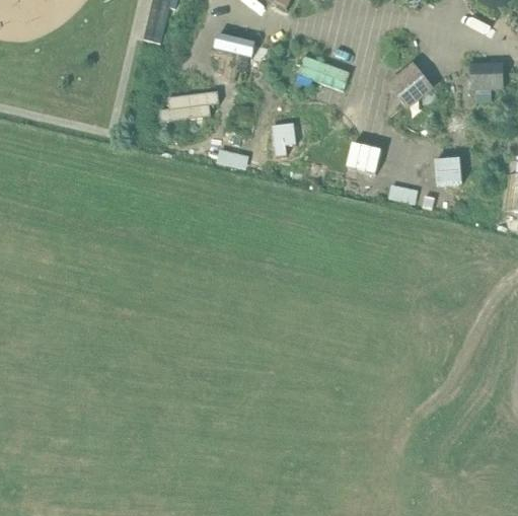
[(159,43),(168,0),(151,0),(143,39),(144,39),(159,43)]
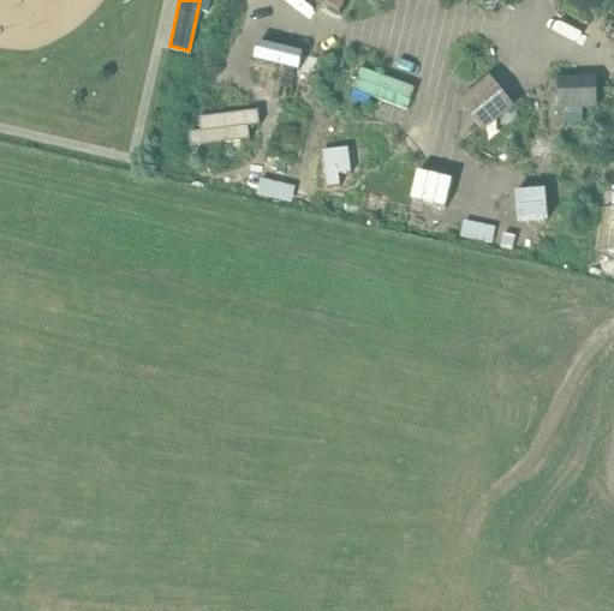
[(317,0),(325,4),(339,12),(345,0),(317,0)]
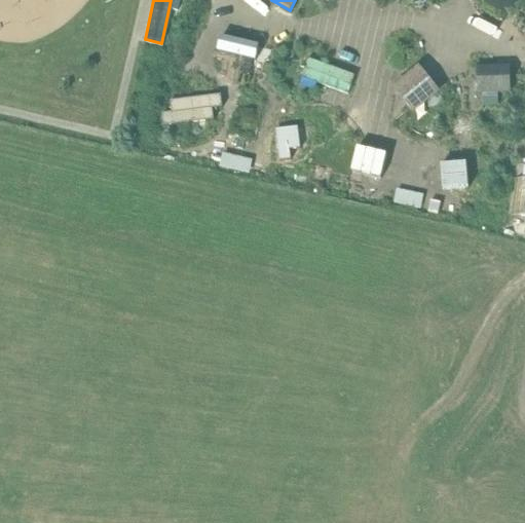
[(220,34),(217,48),(255,58),(258,43),(220,34)]
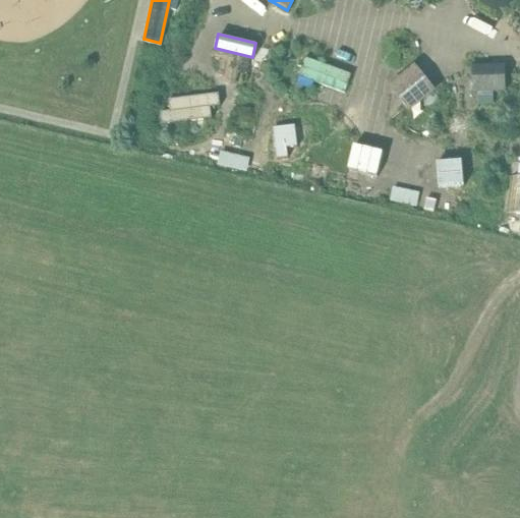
[(351,72),(304,55),(297,74),(344,91),(351,72)]
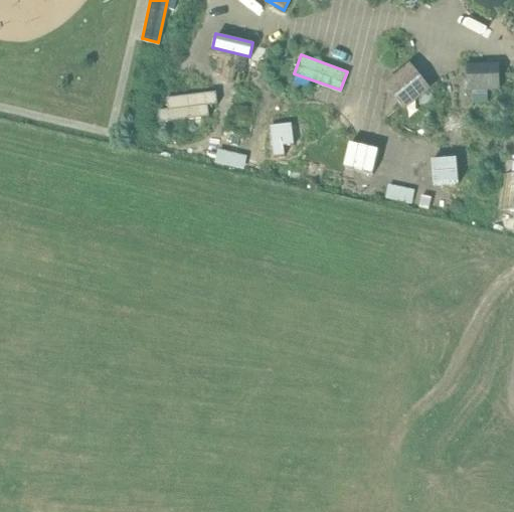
[(498,62),(466,63),(466,89),(499,88),(498,62)]
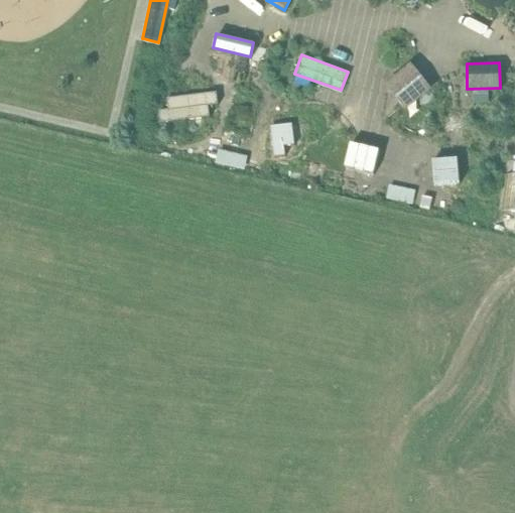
[(410,66),(387,85),(405,107),(427,89),(410,66)]
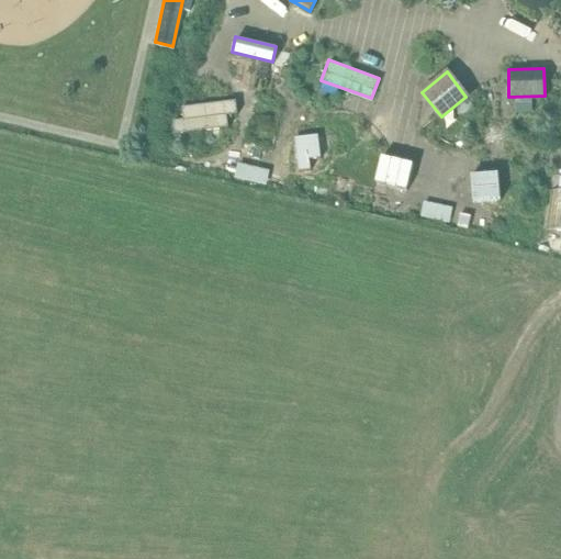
[(235,99),(180,105),(182,118),(171,119),(174,131),(227,125),(226,113),(236,112),(235,99)]
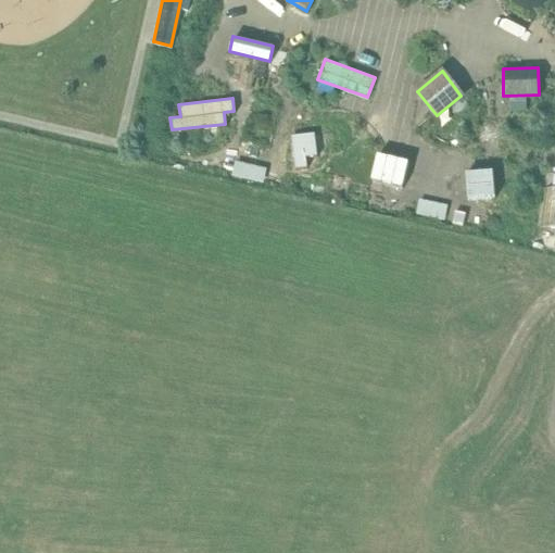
[(316,154),(313,132),(291,134),(294,167),(305,166),(304,155),(316,154)]
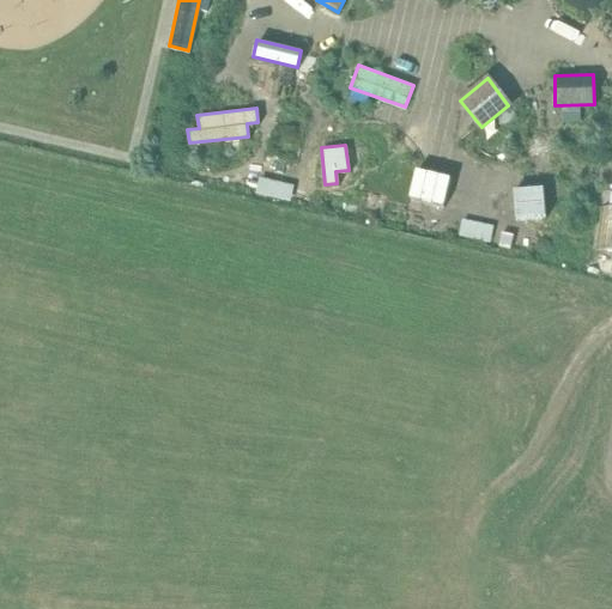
[(408,196),(443,205),(449,177),(416,169),(408,196)]
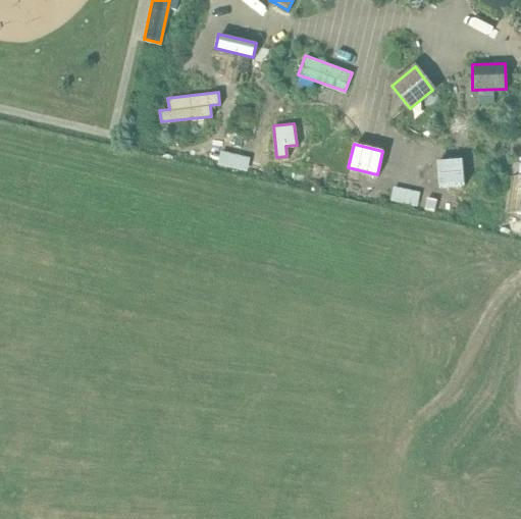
[(438,186),(464,184),(462,159),(436,161),(438,186)]
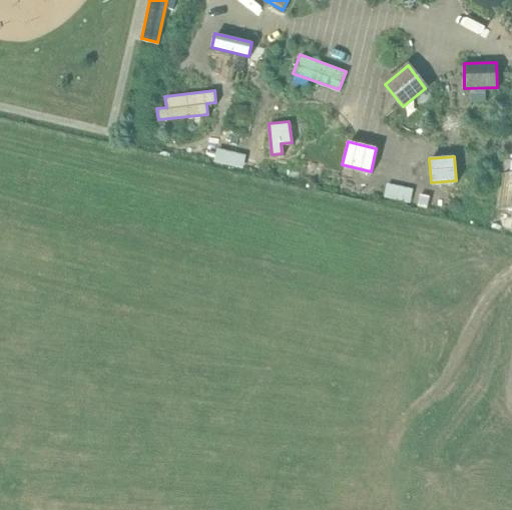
[(499,170),(494,206),(511,207),(511,159),(510,160),(509,171),(499,170)]
